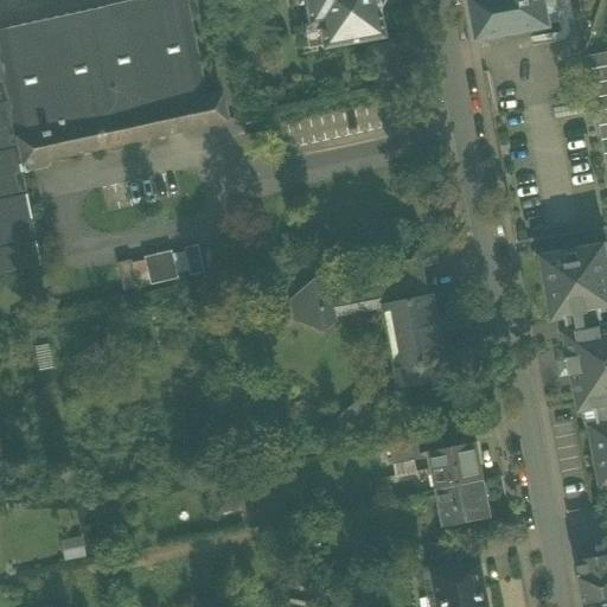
[(0,273),(40,266),(19,166),(225,122),(225,121),(219,91),(211,94),(205,62),(198,63),(184,0),(134,0),(62,16),(42,20),(0,29),(0,273)]
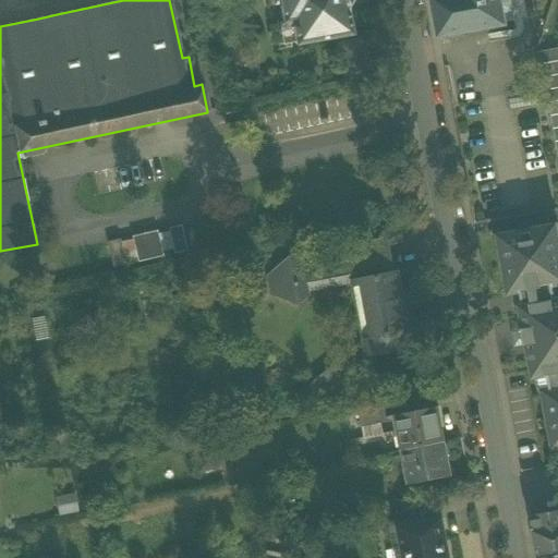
[(294,44),(295,45),(349,35),(350,33),(346,9),(349,8),(352,2),(352,0),(270,0),(273,7),(279,5),(282,23),(291,22),(294,44)]
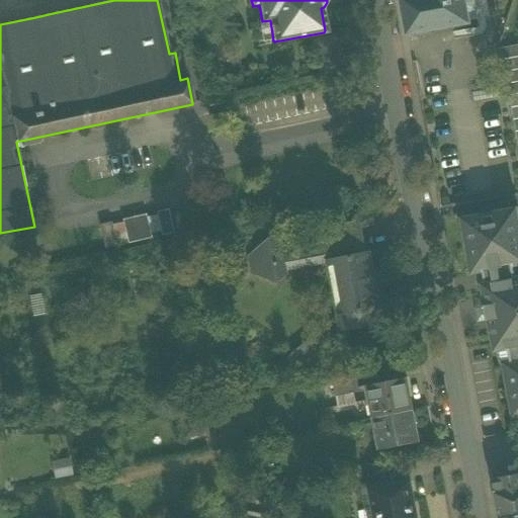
[(401,0),(408,34),(469,23),(467,13),(464,0),(401,0)]
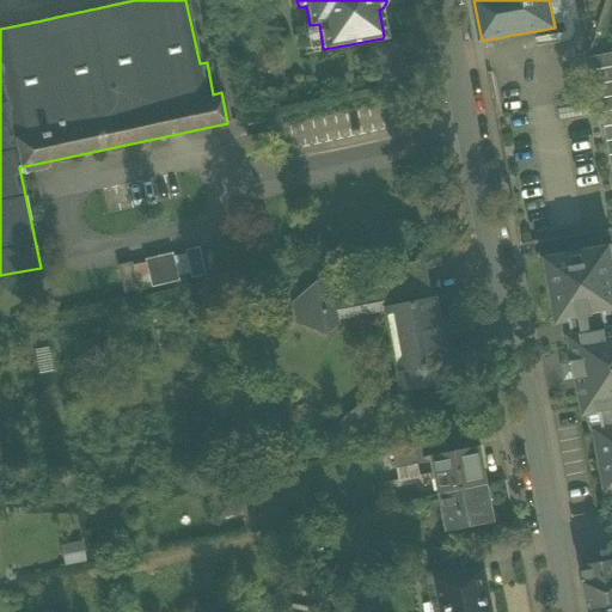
[(562,5),(561,0),(549,0),(552,16),(563,14),(562,5)]
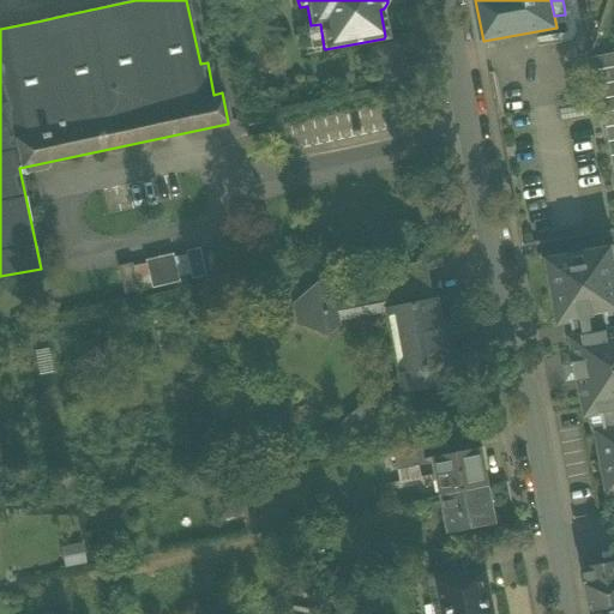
[(368,48),(378,90),(407,84),(397,42),(368,48)]
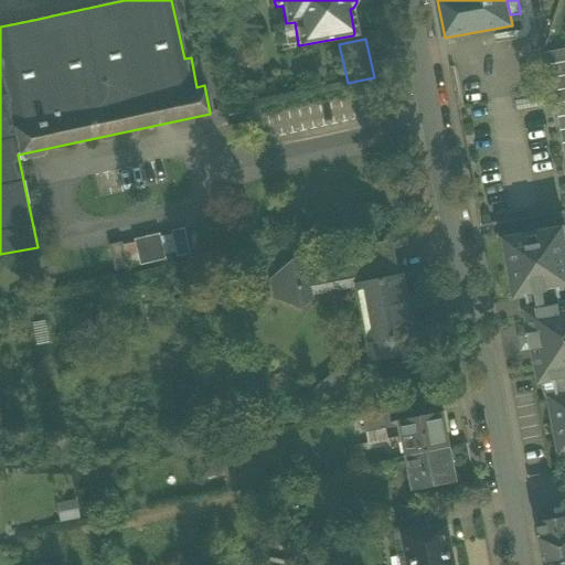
[(564,153),(564,49),(545,53),(564,153)]
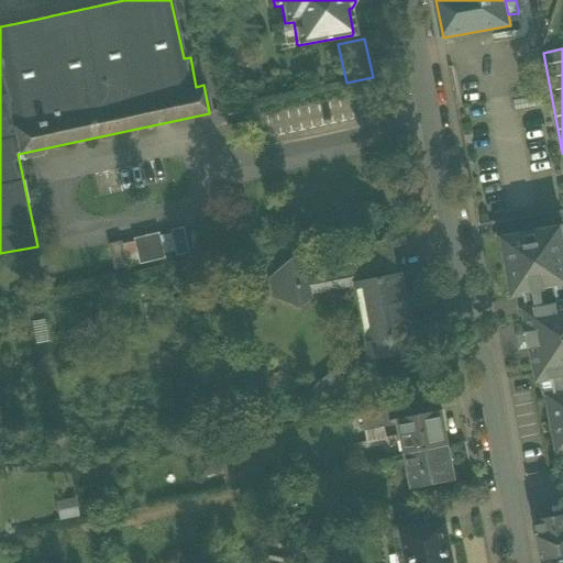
[(174,252),(175,256),(188,253),(183,228),(169,231),(170,233),(174,252)]
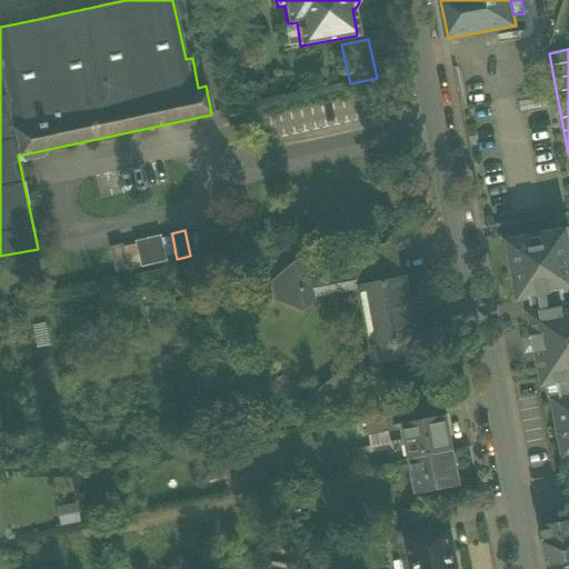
[(568,307),(567,308),(563,290),(568,289),(568,246),(568,238),(560,239),(559,232),(519,240),(520,250),(511,251),(519,299),(530,297),(533,313),(531,313),(545,383),(558,381),(561,398),(555,399),(563,447),(568,446),(568,307)]
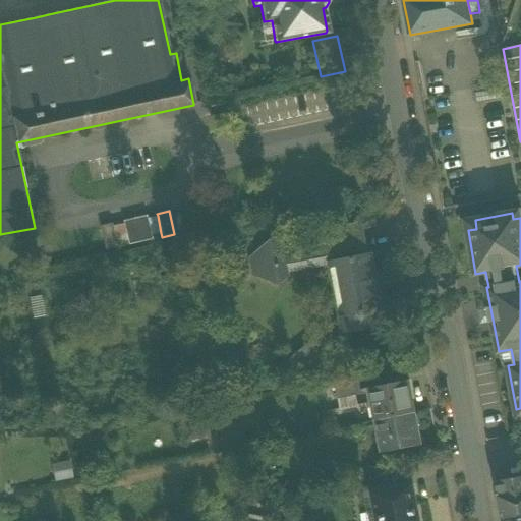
[(127,241),(128,245),(152,239),(151,235),(147,219),(147,216),(122,221),(123,224),(127,241)]
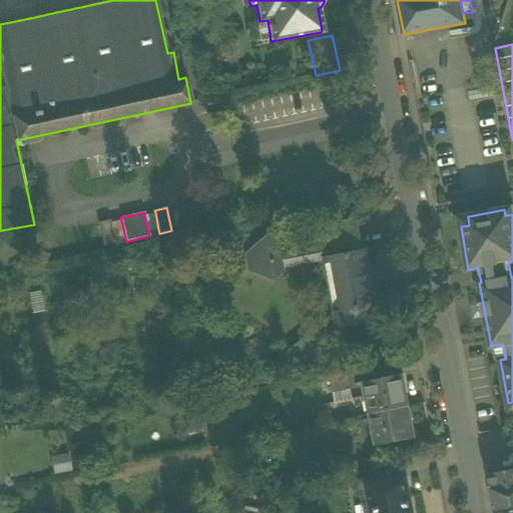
[(158,229),(155,212),(144,215),(148,231),(158,229)]
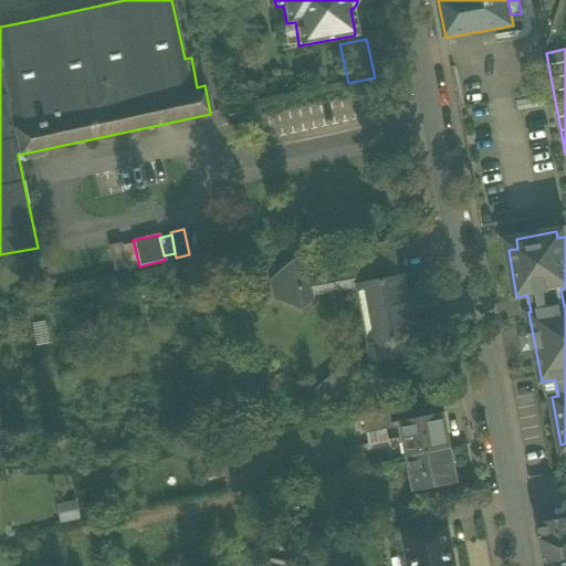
[(506,240),(509,250),(517,249),(516,239),(506,240)]
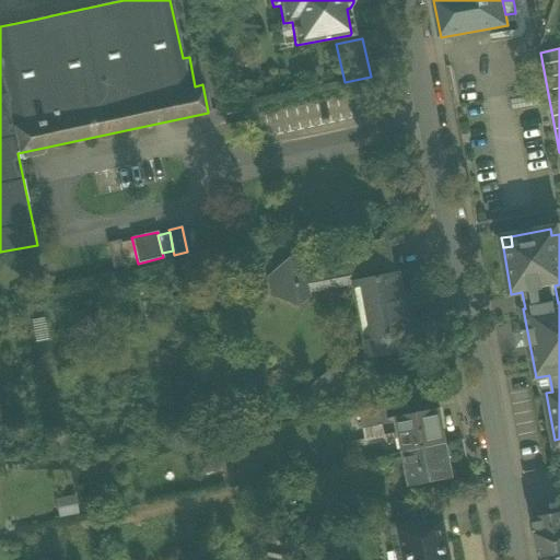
[(275,298),(301,306),(311,298),(310,293),(353,284),(353,282),(361,281),(392,275),(391,269),(395,268),(389,238),(302,256),(292,258),(270,276),(275,298)]
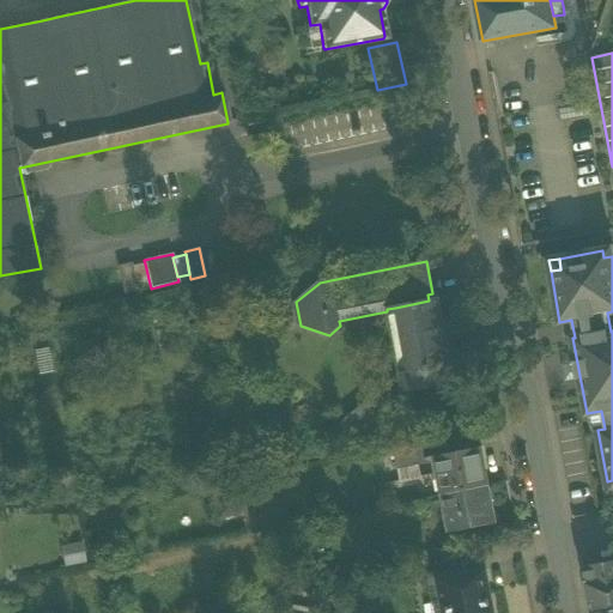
[(117,266),(123,295),(138,291),(137,286),(132,267),(132,263),(117,266)]
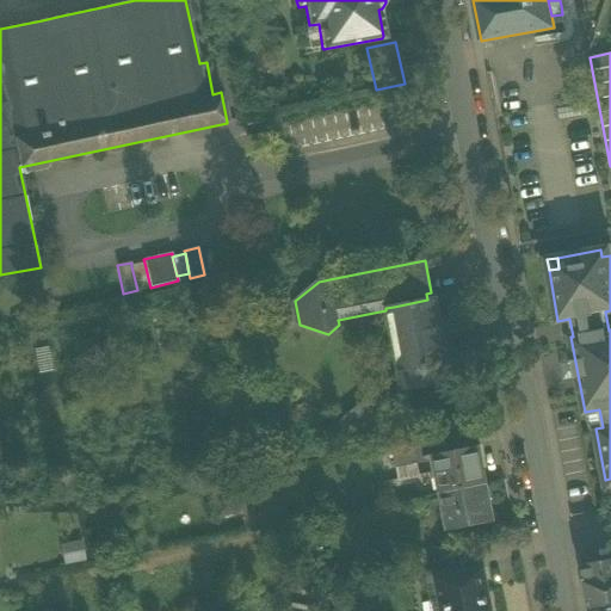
[(144,263),(131,266),(136,285),(149,283),(144,263)]
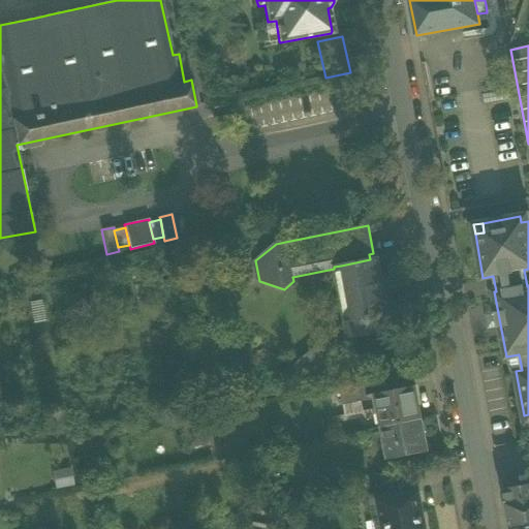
[(340,301),(347,339),(392,330),(386,303),(389,303),(384,283),(383,284),(378,258),(370,259),(341,266),(347,300),(340,301)]
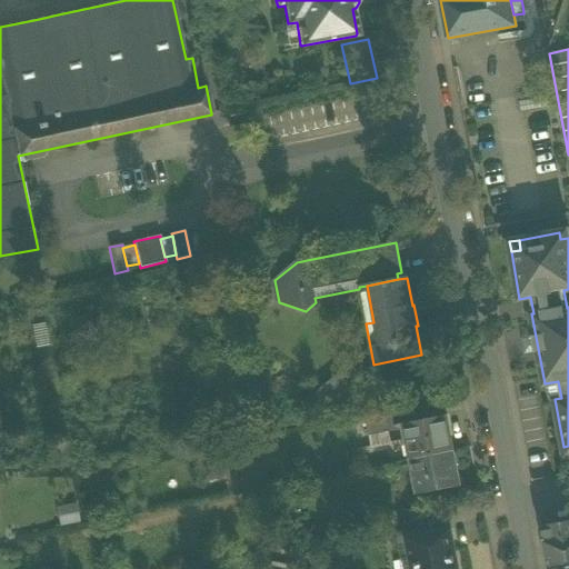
[(359,289),(366,323),(373,322),(367,286),(359,287),(359,289)]
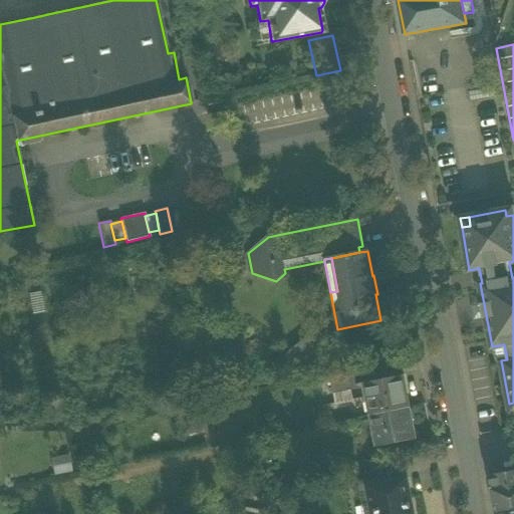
[(329,376),(333,395),(356,390),(353,371),(329,376)]
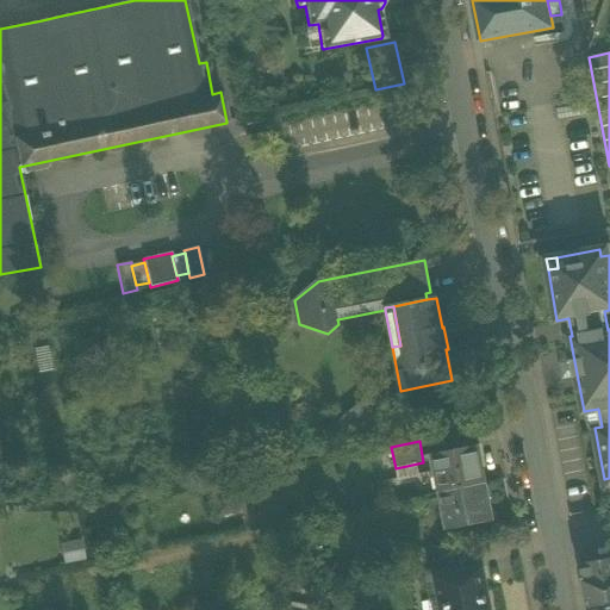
[(436,474),(440,493),(486,484),(479,444),(429,455),(433,475),(436,474)]
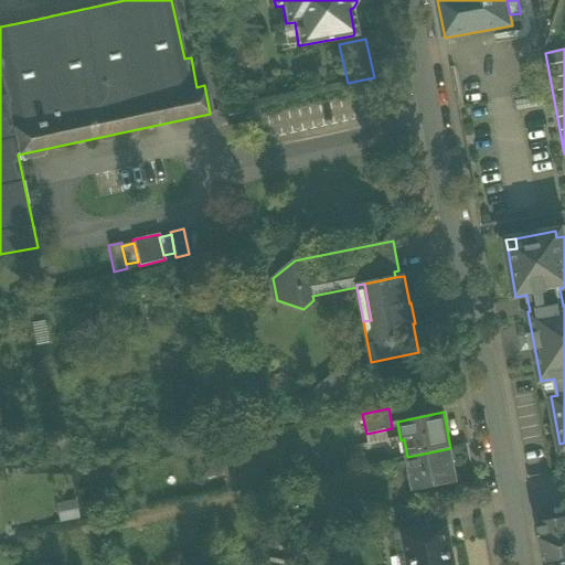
[(450,450),(450,448),(407,457),(414,491),(457,482),(452,462),(456,462),(454,450),(450,450)]
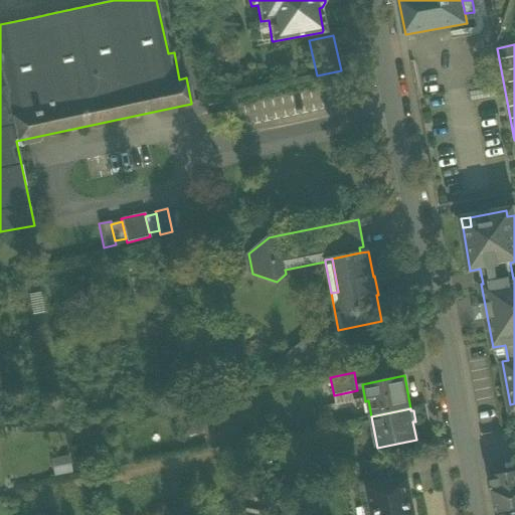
[(495,505),(496,514),(503,514),(514,512),(514,472),(490,477),(492,489),(491,489),(495,506),(495,505)]
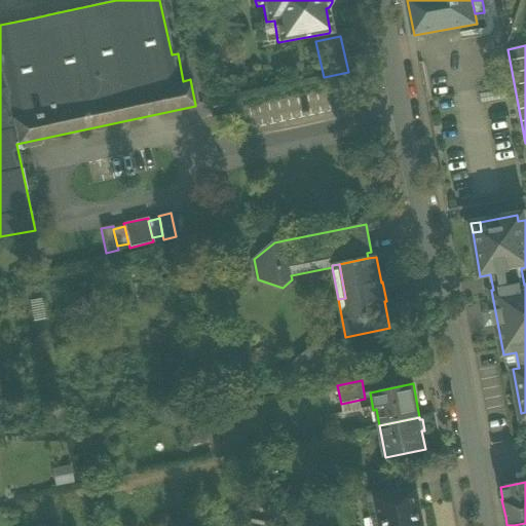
[(375,492),(381,525),(418,525),(423,525),(416,490),(391,494),(390,489),(375,492)]
